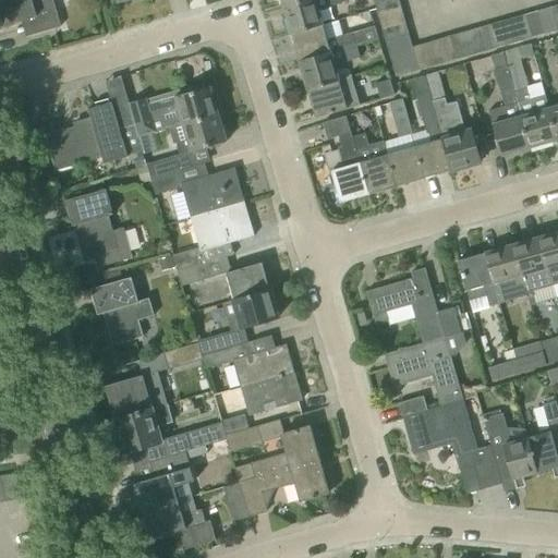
[(32,0),(0,0),(0,26),(0,27),(29,19),(34,35),(60,27),(52,0),(39,0),(33,2),(32,0)]
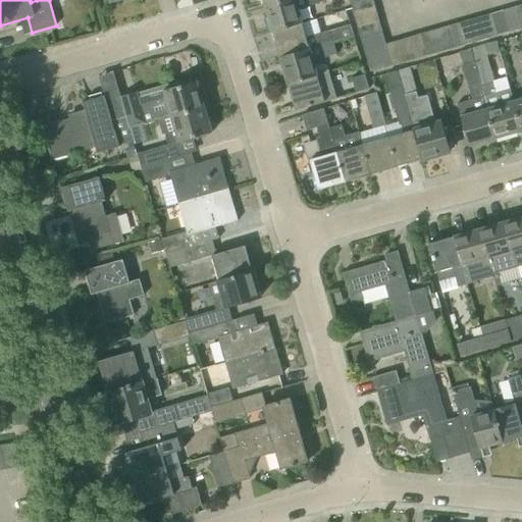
[(283,0),(264,6),(272,32),(302,23),(298,8),(320,2),(320,1),(325,0),(283,0)]
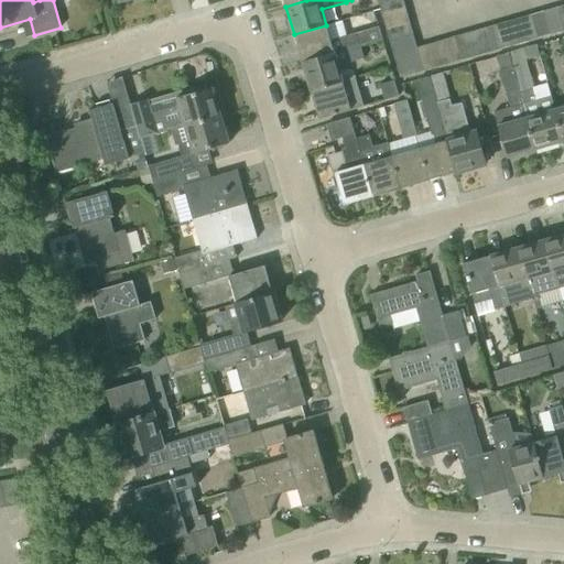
[(393,0),(378,4),(382,18),(405,10),(402,0),(393,0)]
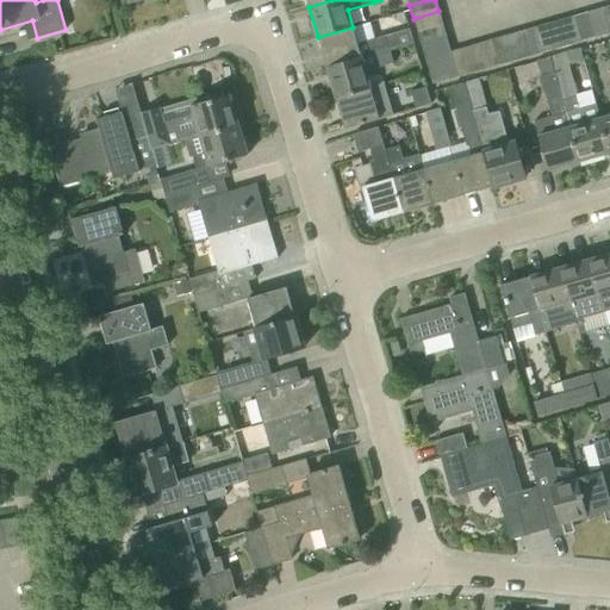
[(602,8),(587,12),(595,37),(609,33),(602,8)]
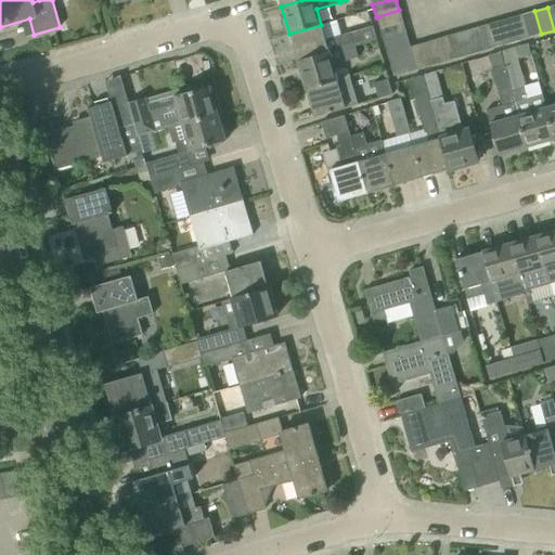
[(376,17),(379,29),(402,23),(399,10),(376,17)]
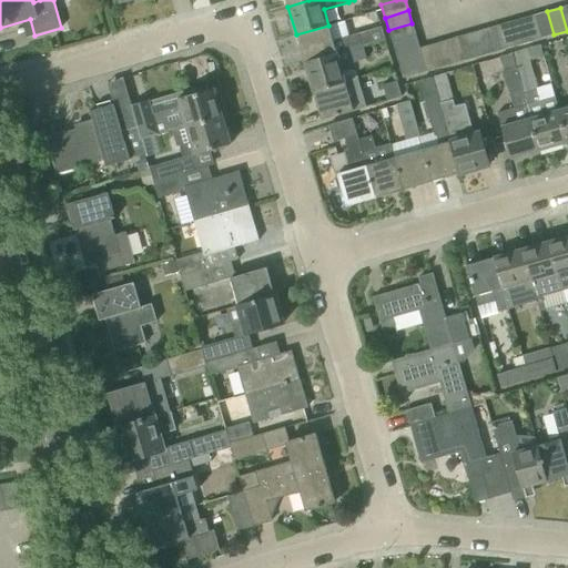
[(547,11),(535,16),(541,39),(554,34),(547,11)]
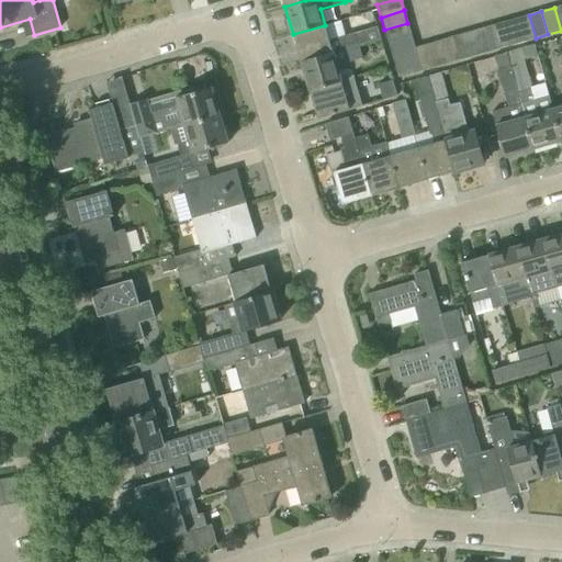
[(529,15),(516,19),(523,42),(536,38),(529,15)]
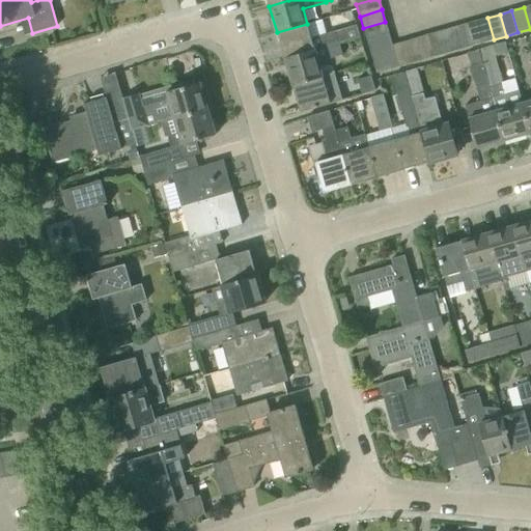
[(487,18),(476,21),(482,43),(494,39),(487,18)]
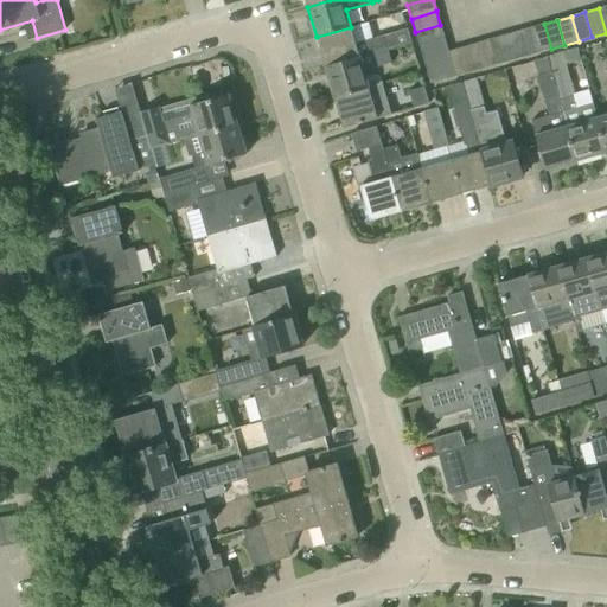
[(544,24),(530,29),(537,52),(551,49),(544,24)]
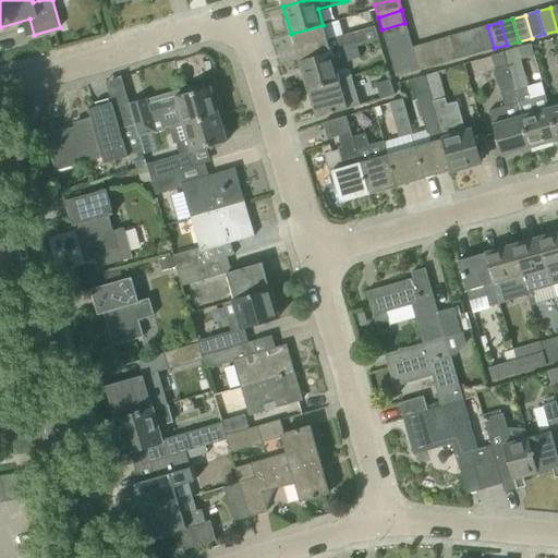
[(381,29),(385,43),(409,36),(404,23),(381,29)]
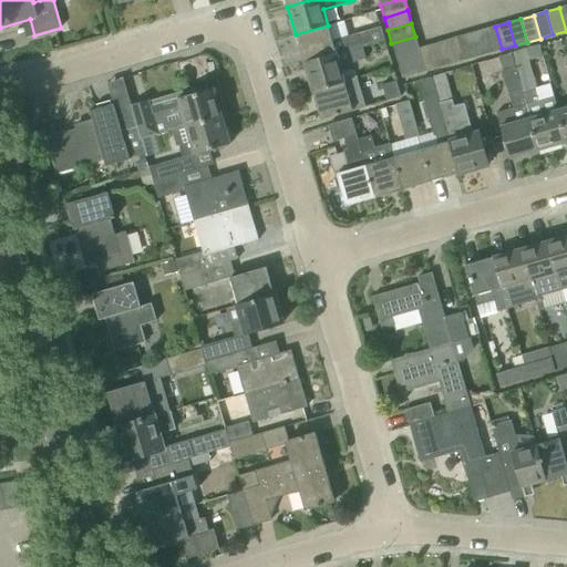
[(296,34),(303,63),(362,47),(383,39),(380,27),(331,40),(328,26),(296,34)]
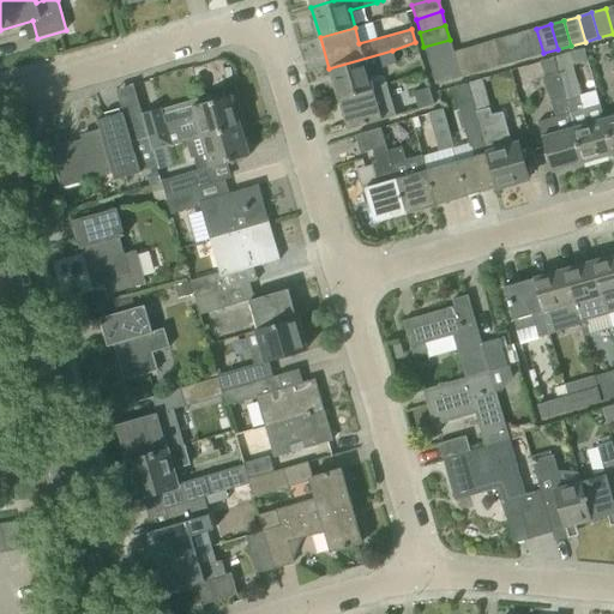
[(536,29),(523,32),(530,58),(543,53),(536,29)]
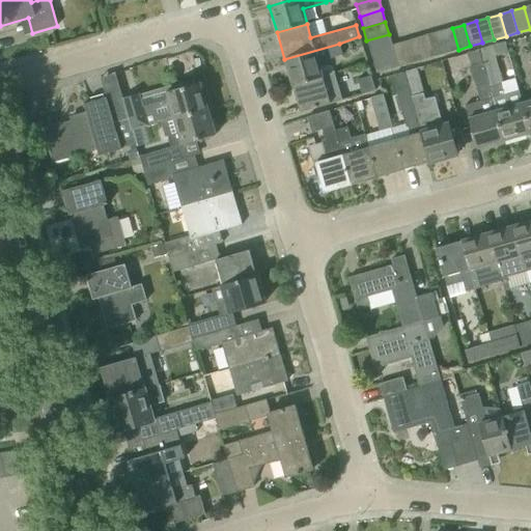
[(452,28),(427,35),(434,56),(458,50),(452,28)]
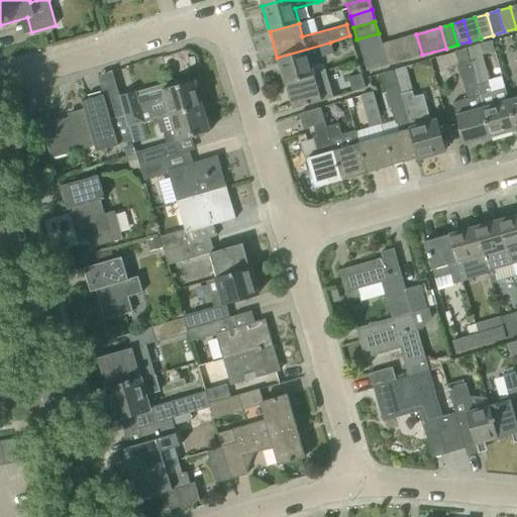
[(379,33),(356,39),(366,71),(388,65),(382,44),(379,33)]
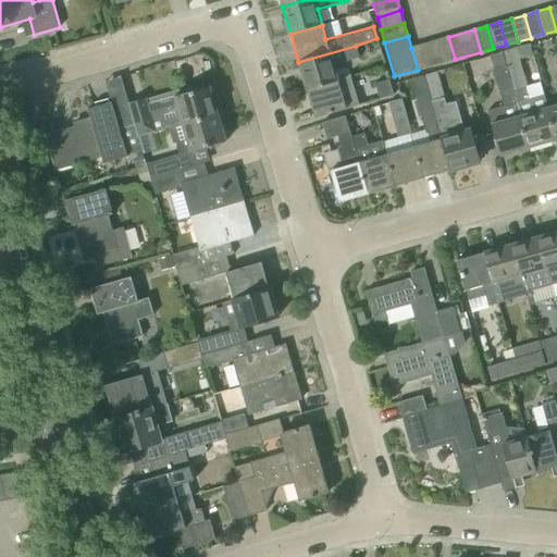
[(448,37),(436,40),(443,63),(455,59),(448,37)]
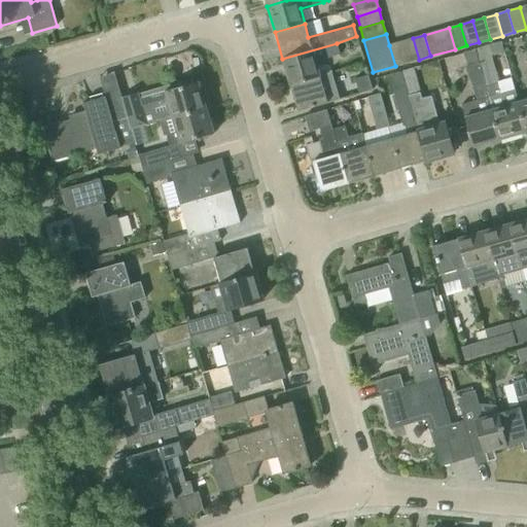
[(413,38),(401,41),(407,63),(419,60),(413,38)]
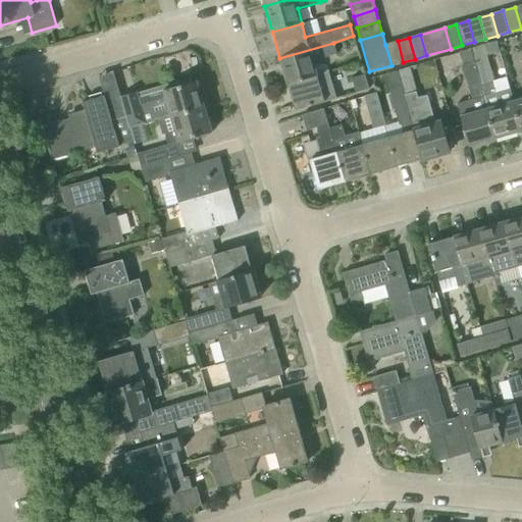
[(398,41),(385,45),(392,65),(403,62),(398,41)]
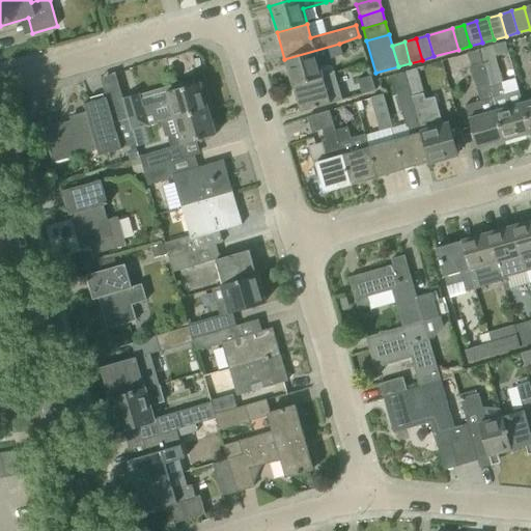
[(504,42),(477,50),(481,63),(504,141),(530,134),(522,104),(514,79),(502,82),(495,57),(508,53),(504,42)]
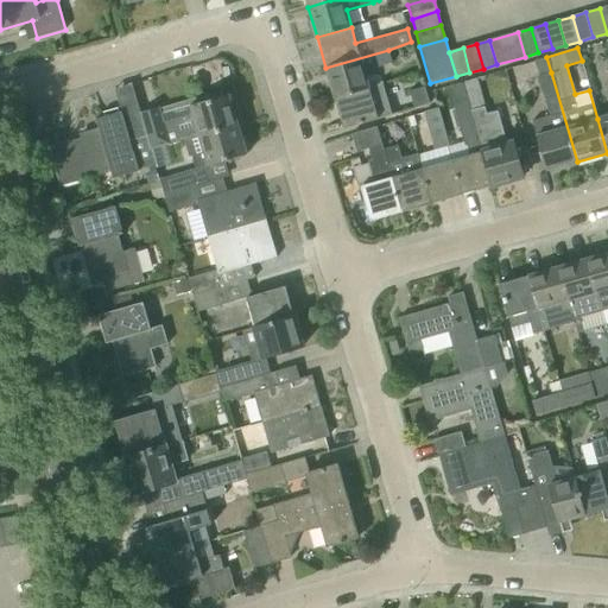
[(325,68),(335,97),(369,88),(368,87),(363,70),(392,63),(388,50),(325,68)]
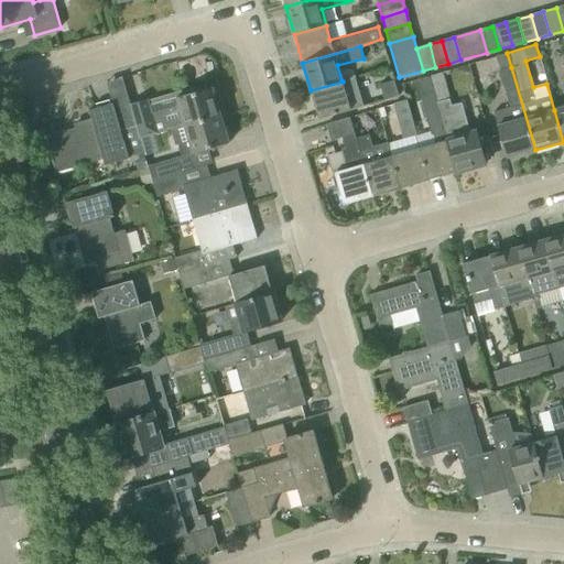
[(535,150),(511,67),(498,71),(509,107),(494,111),(507,158),(535,150)]
